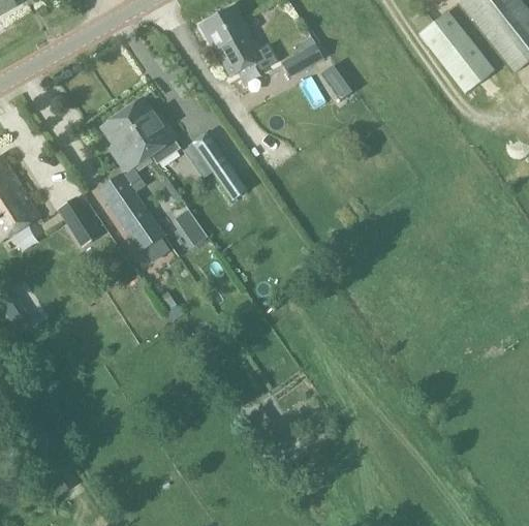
[(0,0),(0,13),(16,5),(12,0),(0,0)]
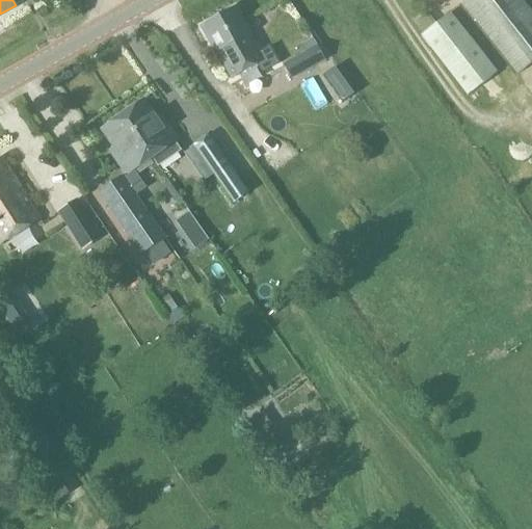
[(461,0),(519,73),(531,61),(531,11),(523,0),(461,0)]
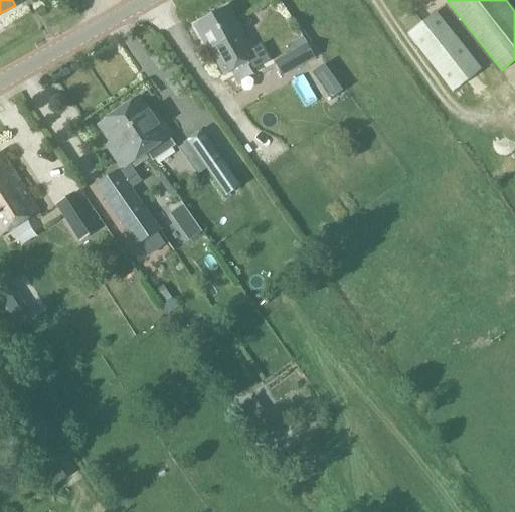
[(242,33),(241,30),(227,6),(195,24),(208,48),(209,50),(210,50),(223,74),(256,56),(243,32),(242,33)]
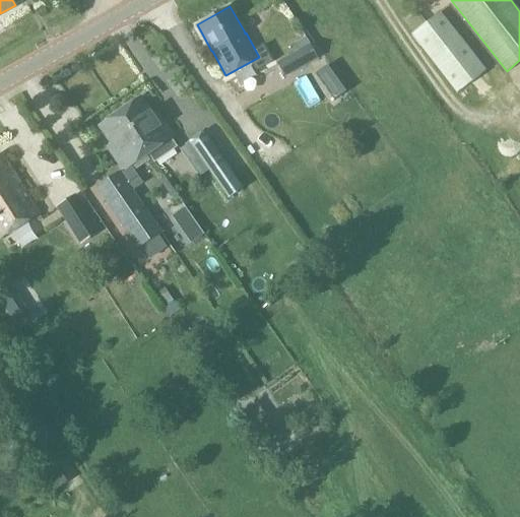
[(485,68),(440,10),(411,33),(457,90),(485,68)]
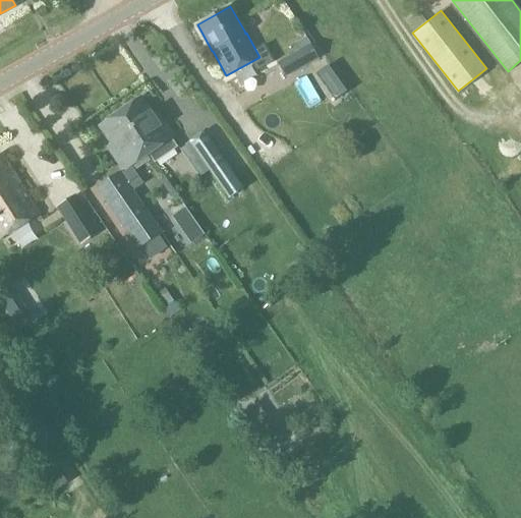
[(285,77),(307,64),(298,49),(276,62),(285,77)]
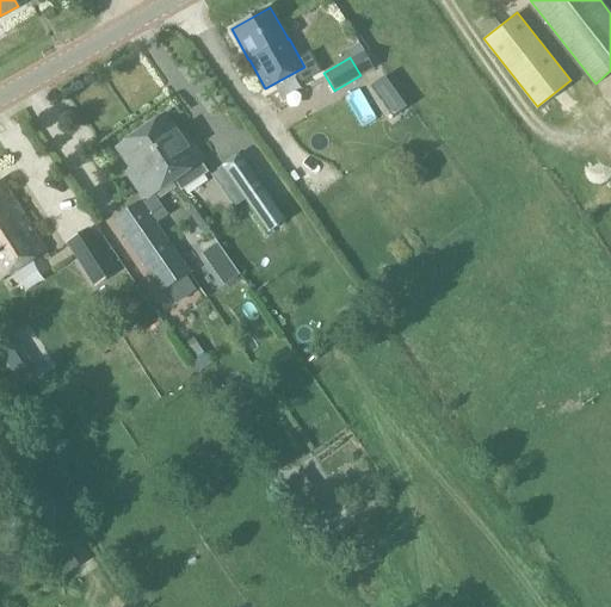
[(383,75),(370,85),(393,115),(406,105),(383,75)]
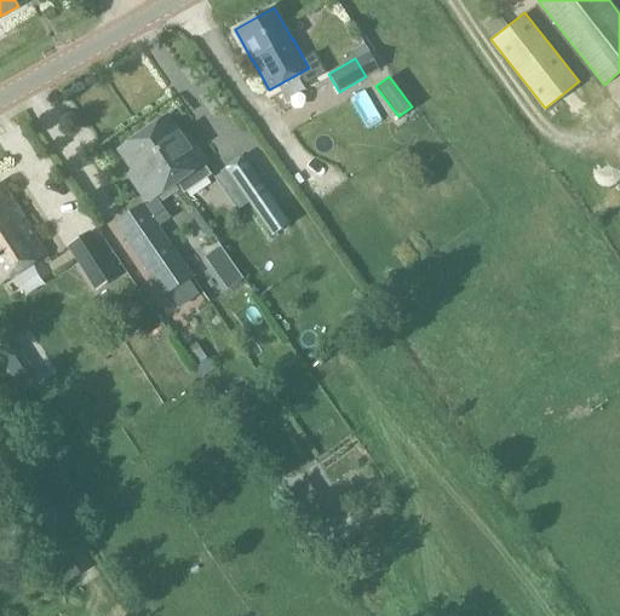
[(329,91),(310,99),(315,110),(334,102),(329,91)]
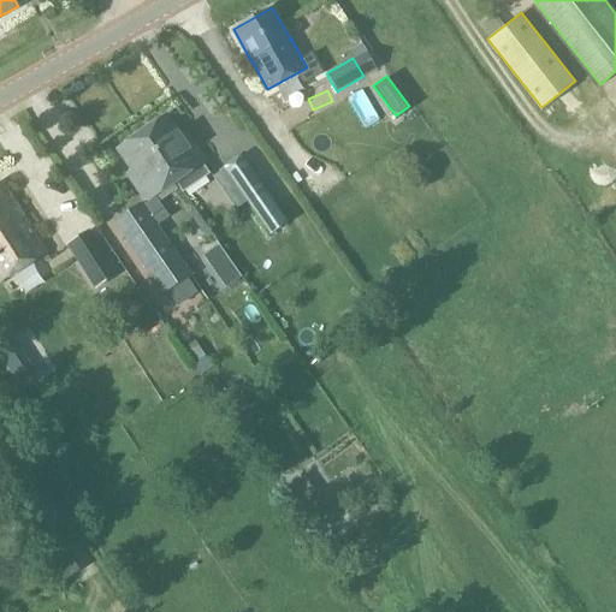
[(166,116),(142,131),(176,180),(191,170),(194,174),(203,168),(200,164),(206,160),(189,136),(183,140),(166,116)]
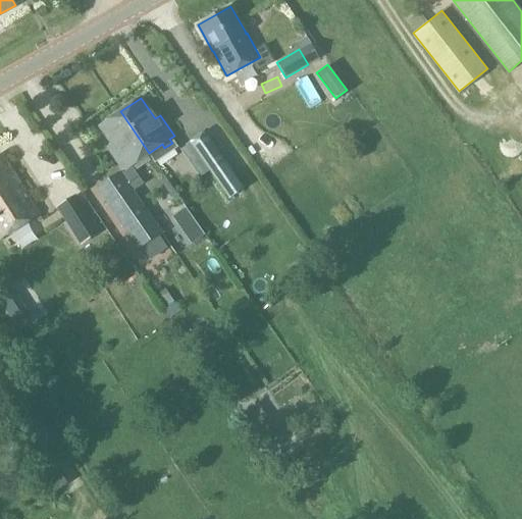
[(149,153),(120,111),(100,125),(114,147),(109,150),(122,169),(106,182),(137,227),(152,217),(134,190),(143,183),(132,165),(149,153)]
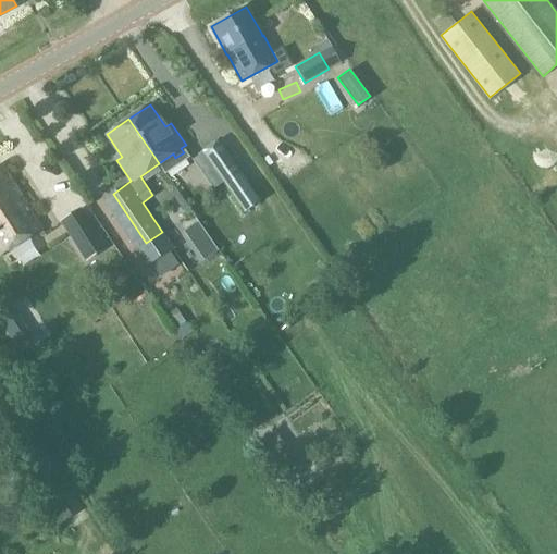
[(260,200),(218,139),(201,151),(202,154),(197,157),(211,177),(218,172),(244,211),(260,200)]
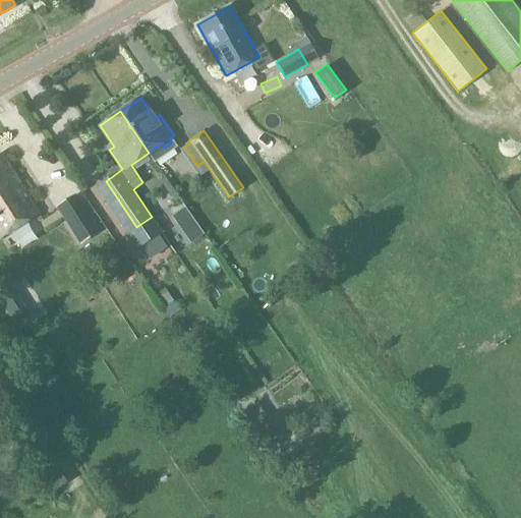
[(0,154),(0,237),(40,213),(1,153),(0,154)]
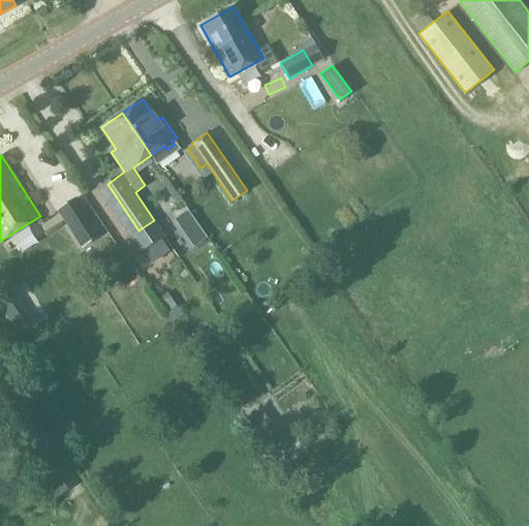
[(75,197),(59,209),(83,246),(99,235),(75,197)]
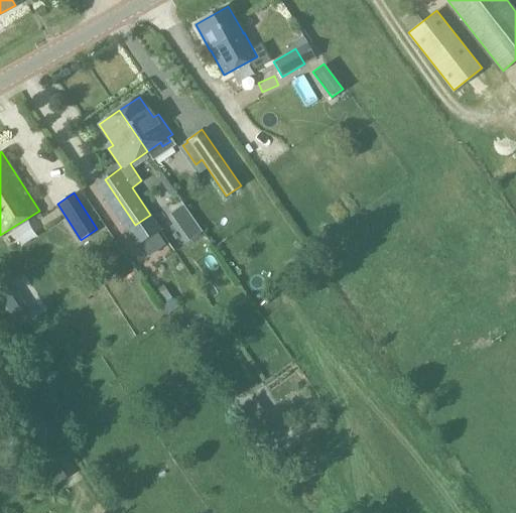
[(244,411),(248,416),(261,408),(255,399),(242,408),(244,411)]
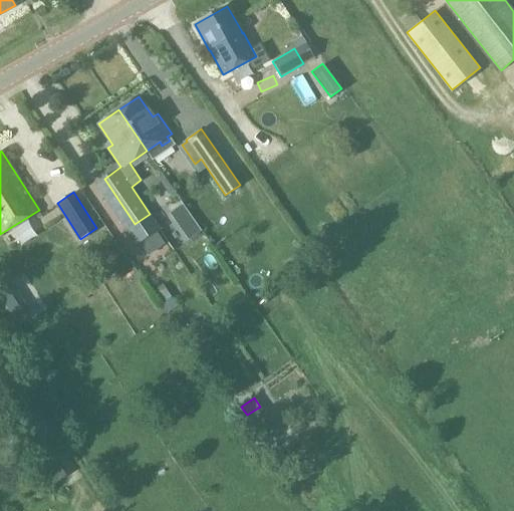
[(268,418),(255,427),(264,441),(277,431),(268,418)]
